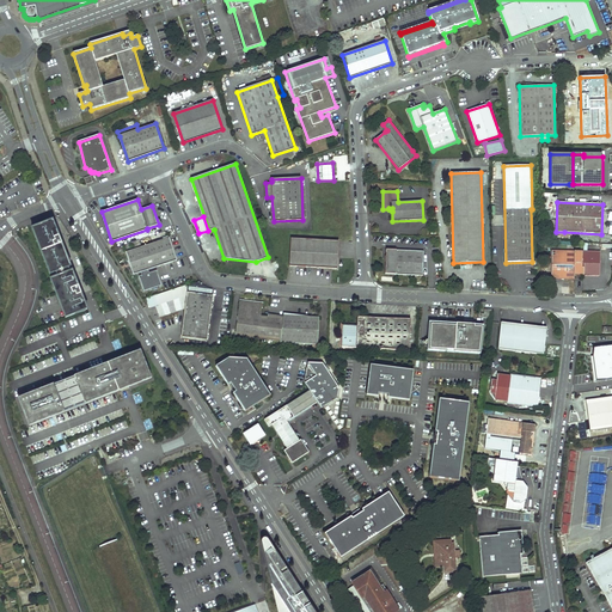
[(50,279),(65,318),(77,313),(85,311),(85,310),(86,310),(72,271),(69,271),(68,268),(71,267),(56,231),(53,220),(50,221),(50,220),(43,224),(32,228),(50,275),(55,273),(57,276),(50,279)]
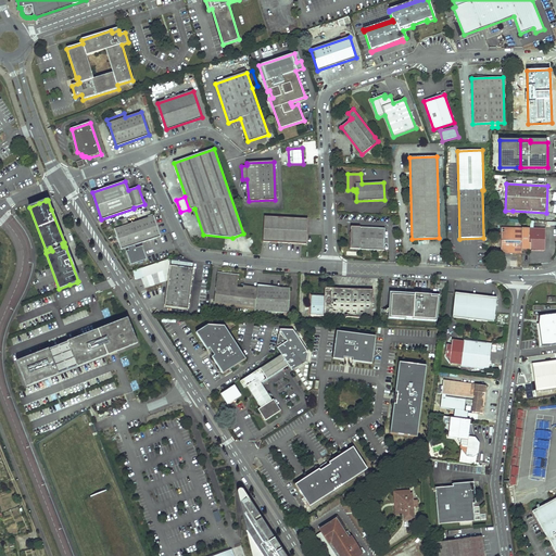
[(154,216),(114,229),(122,250),(128,248),(129,250),(126,251),(130,265),(147,260),(142,245),(136,248),(135,245),(141,243),(142,242),(161,236),(154,216)]
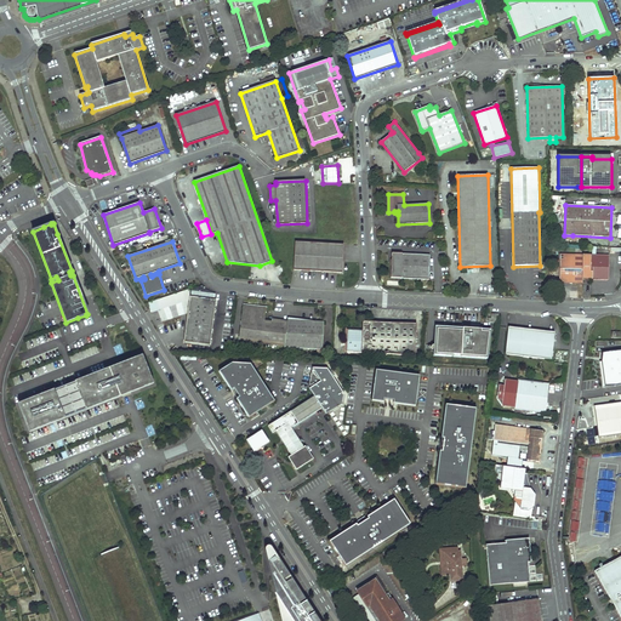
[(345,245),(296,241),(295,269),(342,273),(345,245)]
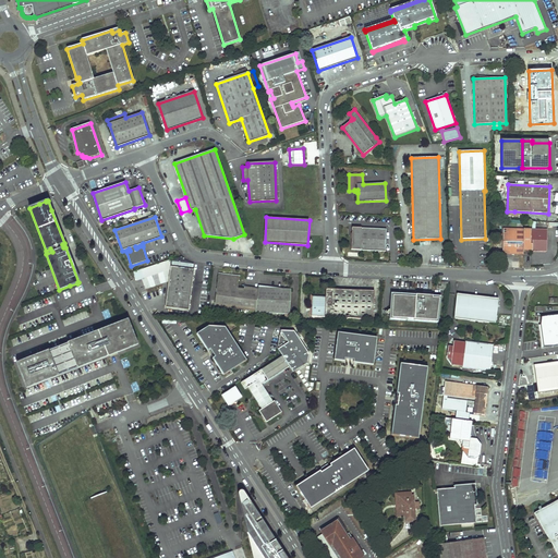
[(387,229),(352,228),(351,250),(386,252),(387,229)]
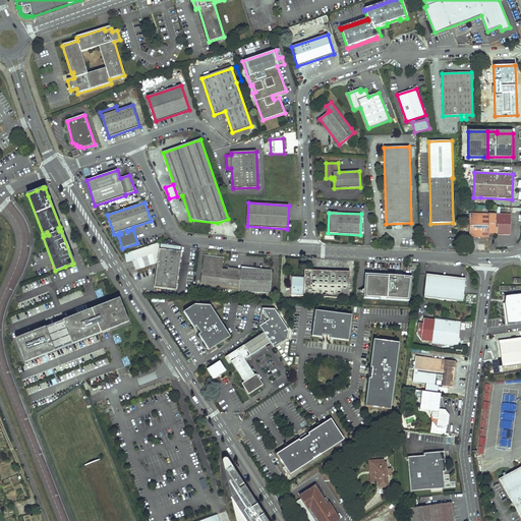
[(511,215),(470,214),(469,233),(475,233),(475,237),(488,237),(488,234),(501,234),(503,233),(511,233),(511,215)]
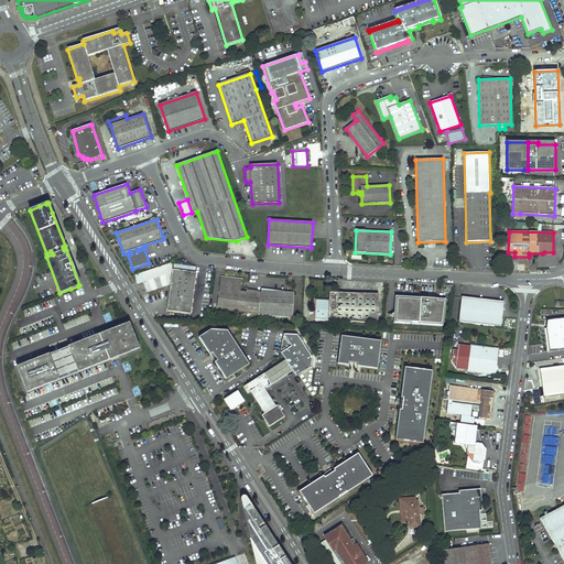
[(174,270),(173,270),(167,311),(191,314),(196,272),(195,272),(174,270)]
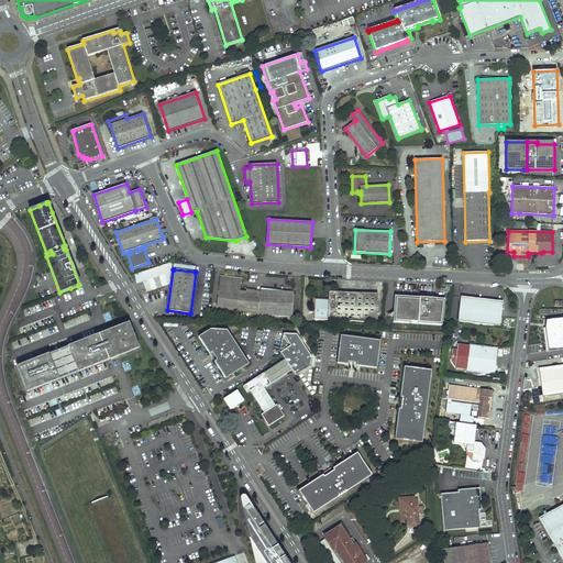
[(257,315),(261,294),(240,290),(242,278),(221,276),(217,309),(257,315)]
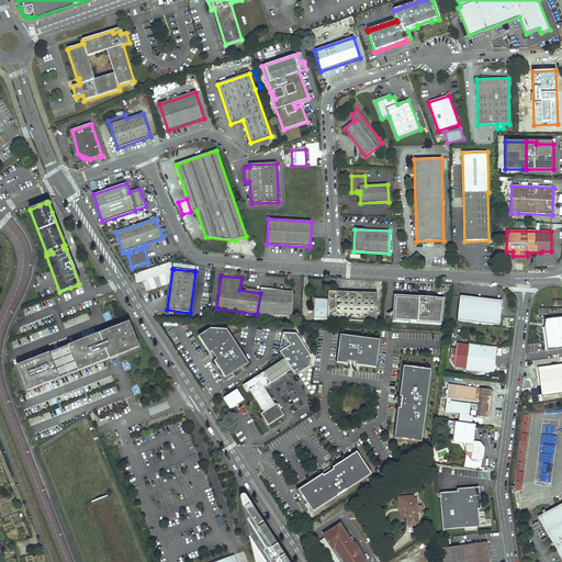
[(260,293),(257,314),(257,315),(292,316),(293,293),(291,292),(260,290),(260,293)]
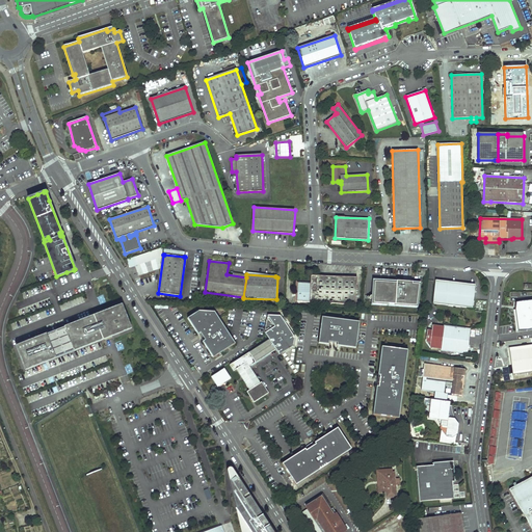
[(355,304),(356,277),(311,275),(310,283),(297,282),(296,302),(300,302),(306,302),(355,304)]
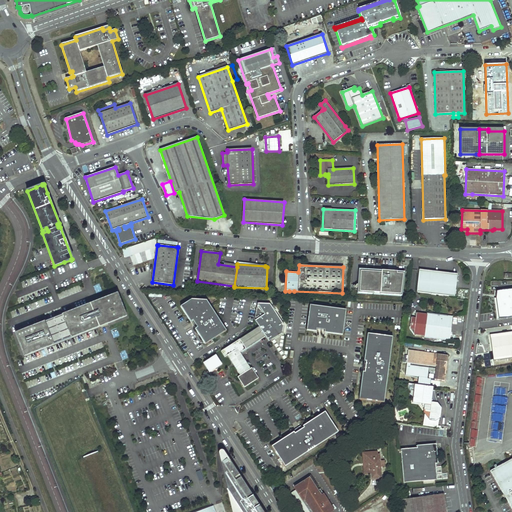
[(389,272),(358,270),(357,294),(402,297),(404,277),(404,273),(396,272),(395,276),(389,276),(389,272)]
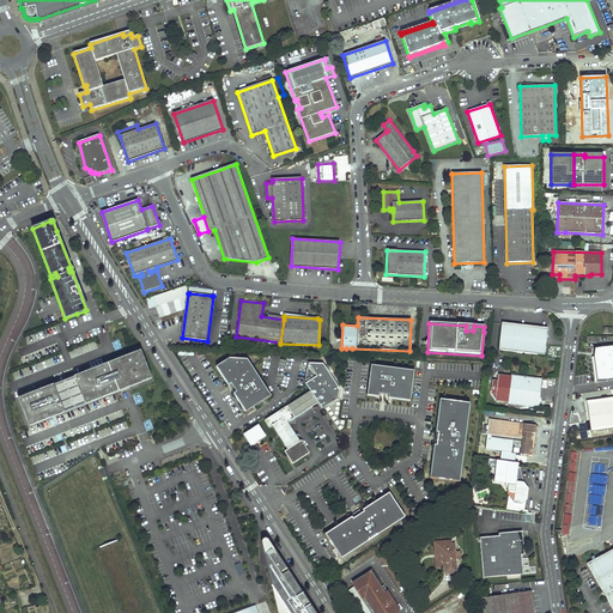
[(547,329),(502,323),(499,350),(544,356),(547,329)]
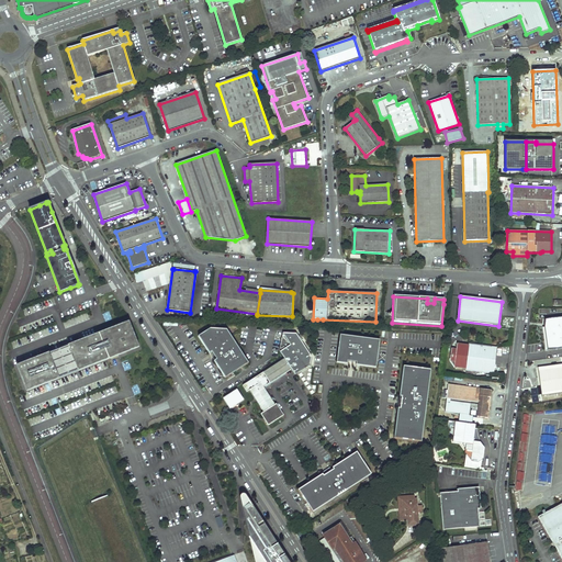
[(561,317),(546,319),(544,327),(548,350),(561,348),(561,317)]
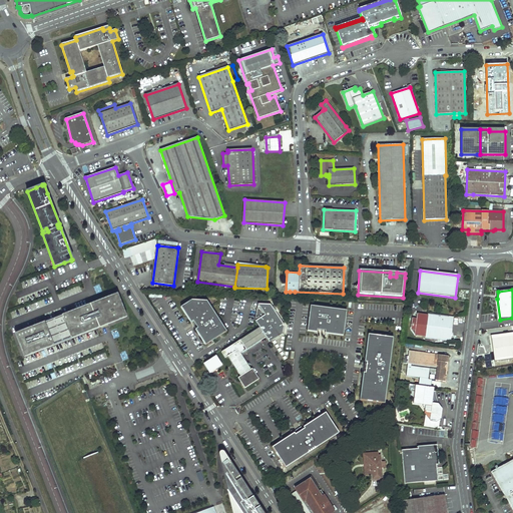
[(124,317),(116,296),(96,304),(16,334),(25,356),(105,325),(124,317)]
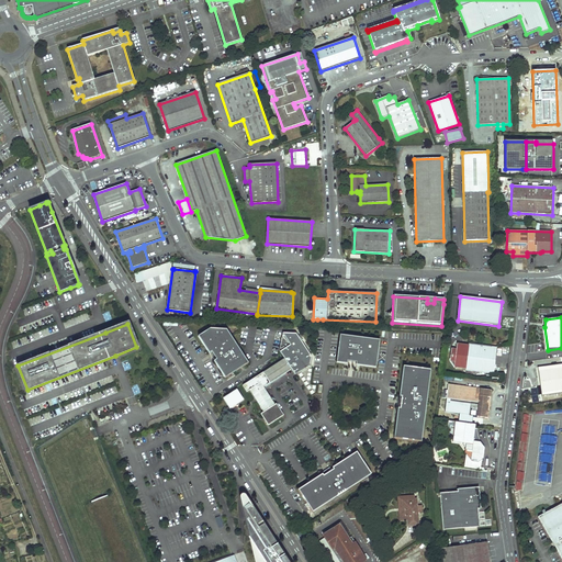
[(210,328),(198,336),(210,353),(212,352),(216,359),(214,361),(225,378),(248,363),(226,330),(210,328)]
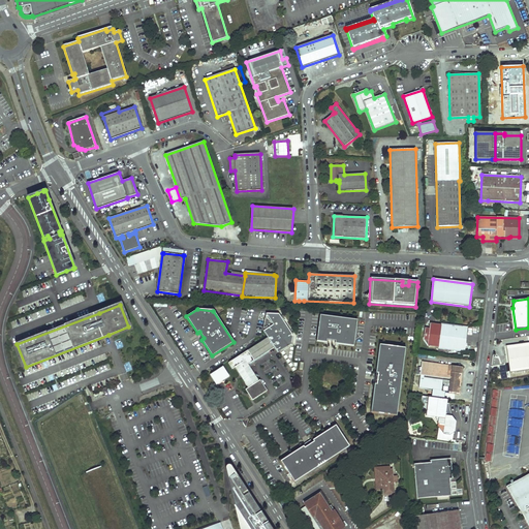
[(258,381),(248,365),(275,347),(278,353),(291,344),(293,336),(279,314),(267,313),(263,330),(269,337),(229,363),(232,369),(235,367),(249,389),(246,390),(252,400),(267,392),(260,381),(258,381)]
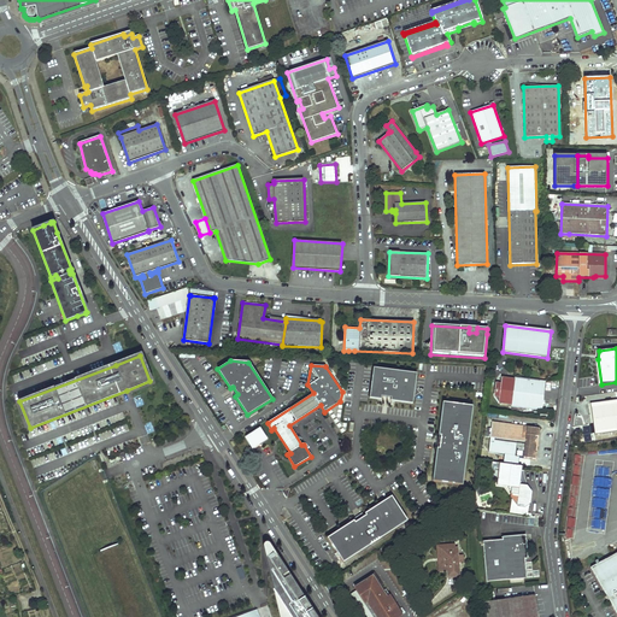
[(416,374),(374,368),(370,399),(382,400),(382,398),(392,399),(392,401),(412,404),(416,374)]
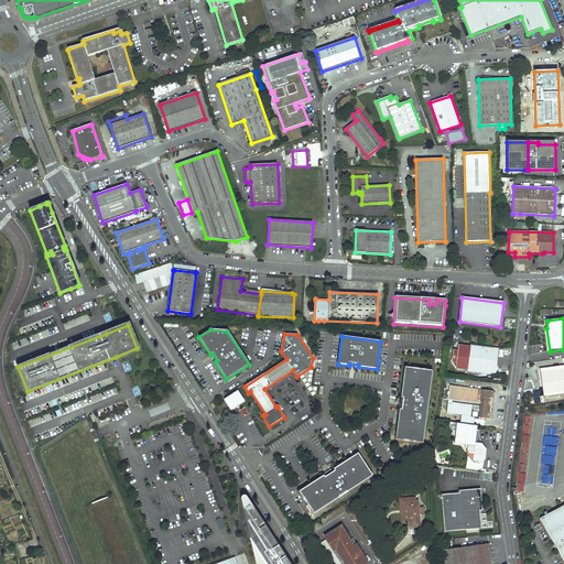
[(498,348),(470,345),(470,347),(459,346),(458,351),(454,350),(452,362),(457,362),(457,368),(467,369),(467,371),(495,376),(498,348)]
